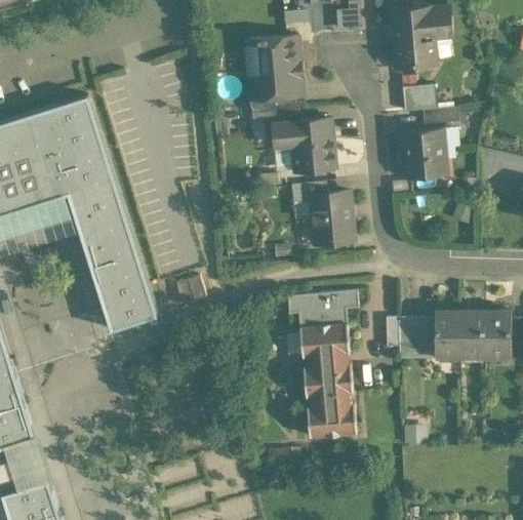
[(358,31),(355,0),(350,0),(345,0),(346,9),(335,9),(334,0),(308,0),(310,34),(358,31)]
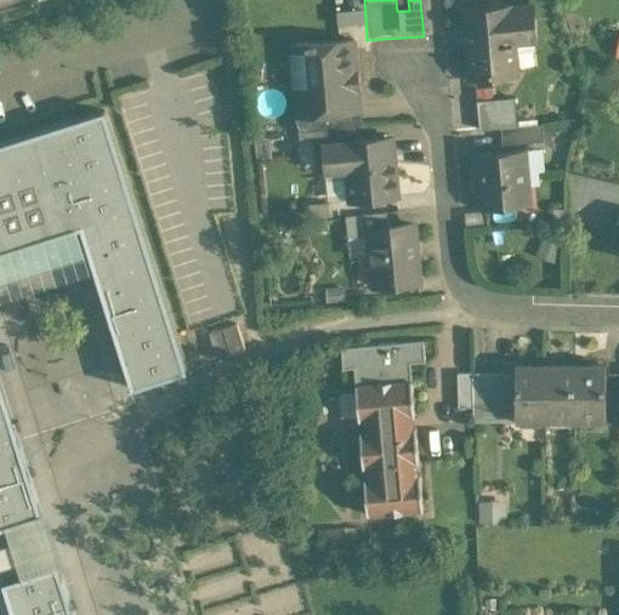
[(363,26),(362,10),(331,11),(333,28),(363,26)]
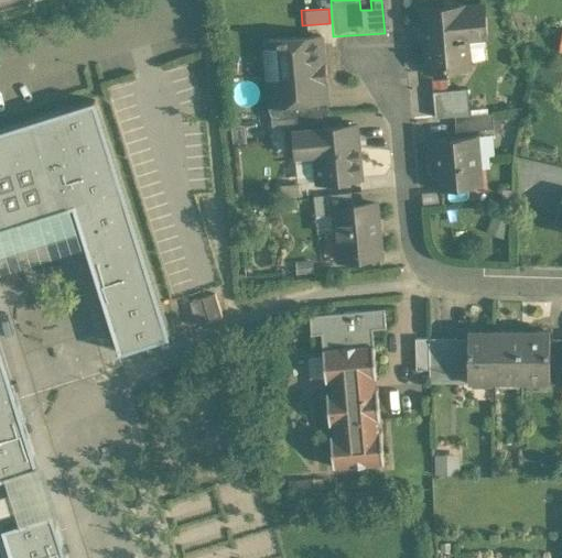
[(482,9),(420,14),(424,74),(466,70),(464,42),(484,41),(482,9)]
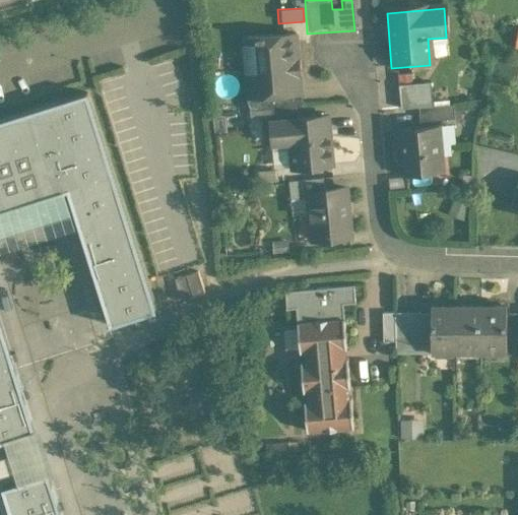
[(295,37),(256,41),(260,79),(246,81),(247,101),(276,98),(275,87),(299,85),(295,37)]
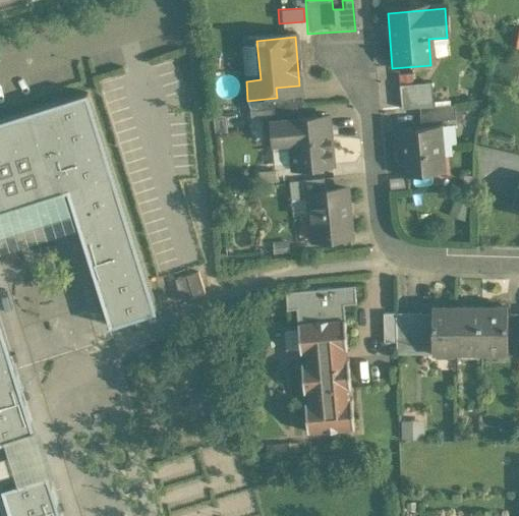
[(299,86),(276,88),(277,98),(247,101),(249,115),(269,113),(295,110),(301,110),(299,86)]
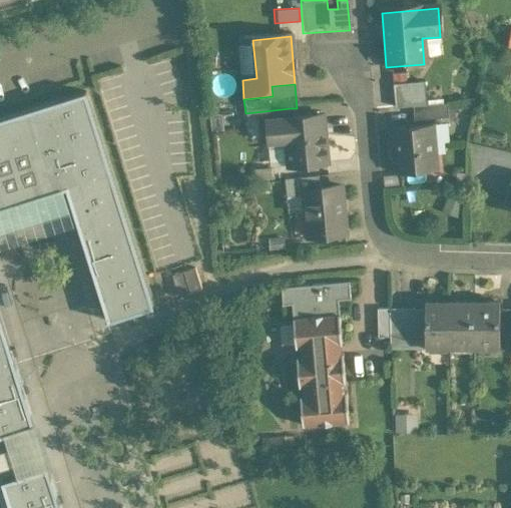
[(424,84),(392,87),(394,111),(411,109),(426,108),(424,84)]
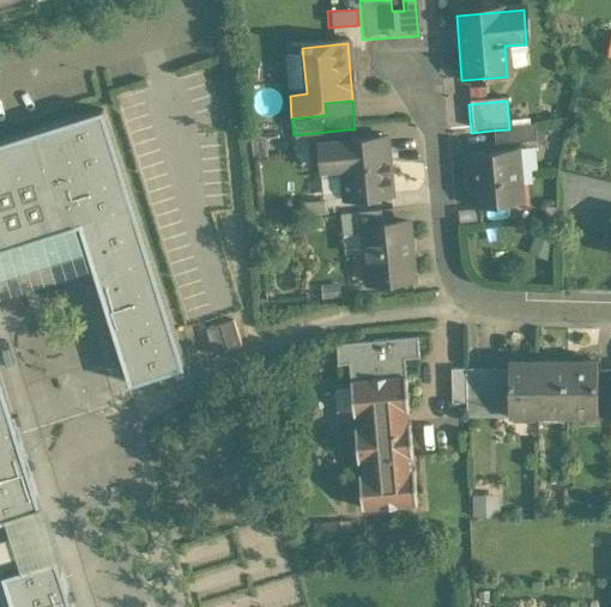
[(40,513),(0,387),(0,252),(74,230),(78,229),(128,388),(182,371),(101,114),(0,144),(0,524),(4,523),(40,513)]
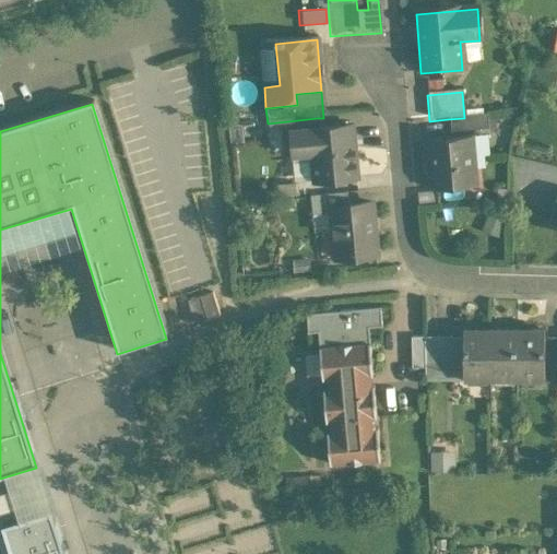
[(464,118),(448,119),(449,134),(487,131),(486,116),(464,118)]
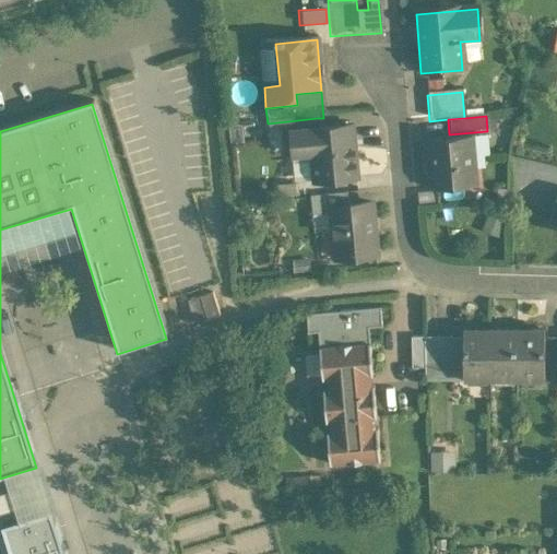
[(317,118),(288,121),(289,134),(318,131),(317,118)]
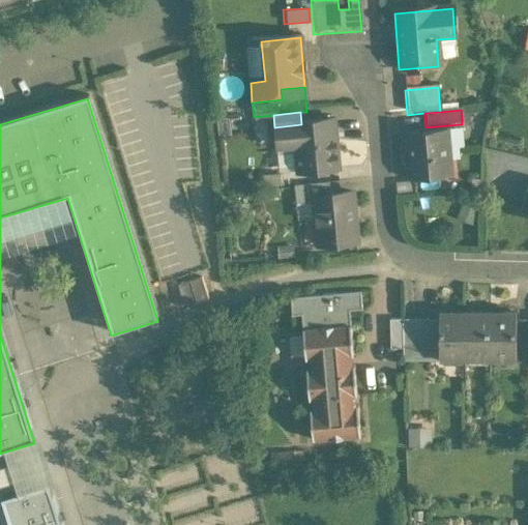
[(301,124),(274,127),(276,150),(294,148),(297,175),(338,171),(332,121),(301,124)]
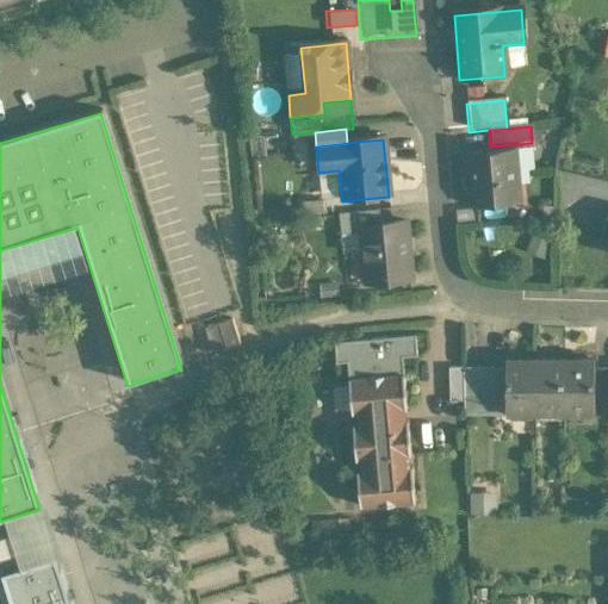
[(512,151),(466,156),(471,210),(516,205),(512,151)]
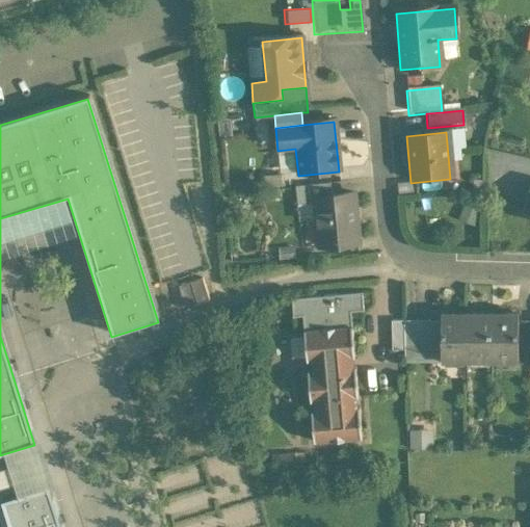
[(328,186),(294,189),(296,207),(301,207),(314,206),(314,200),(330,199),(328,186)]
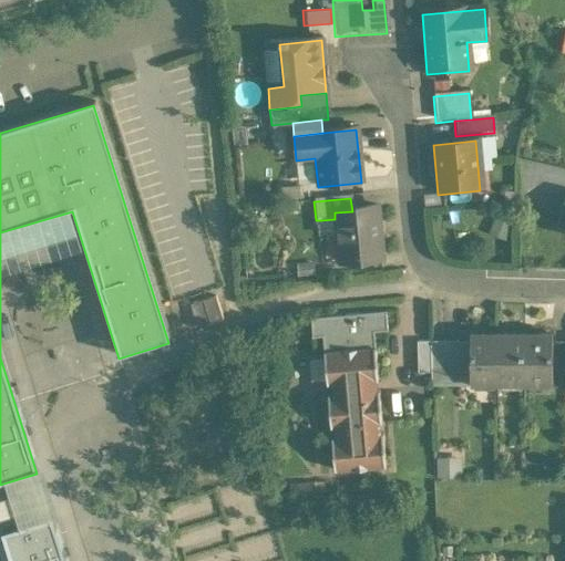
[(564,208),(522,198),(515,224),(564,235),(564,208)]
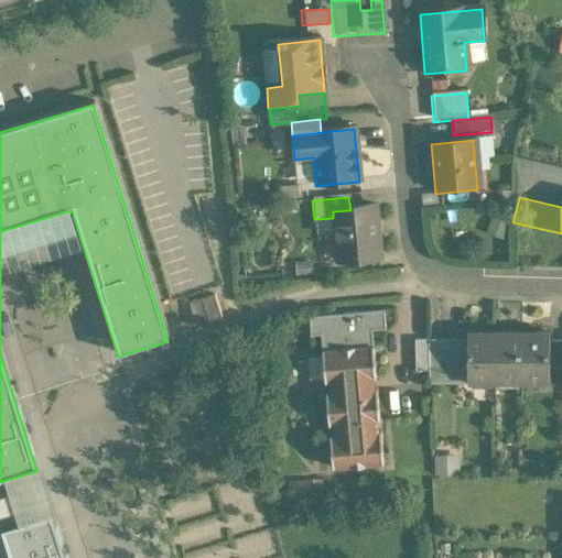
[(350,210),(333,211),(333,218),(320,219),(324,265),(379,260),(375,208),(350,210)]
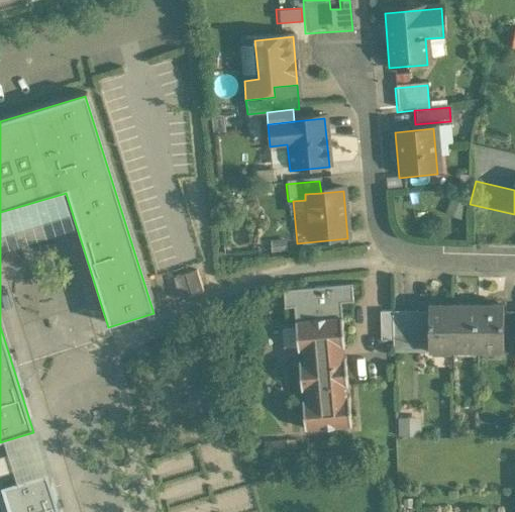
[(0,251),(74,229),(63,194),(0,212),(0,251)]
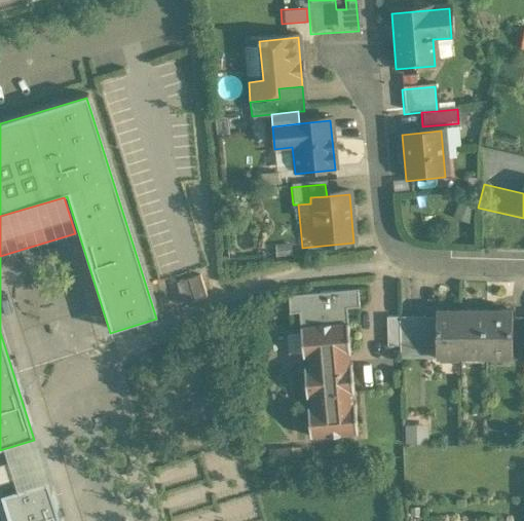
[(198,278),(176,286),(182,307),(206,300),(198,278)]
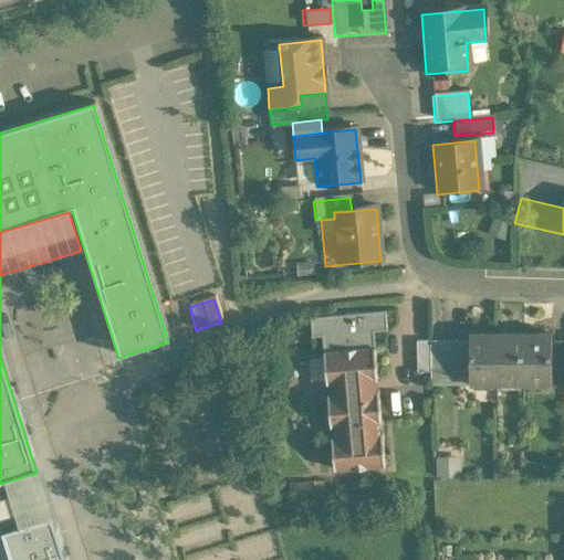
[(385,314),(309,320),(311,340),(321,339),(322,355),(374,350),(372,335),(386,333),(385,314)]
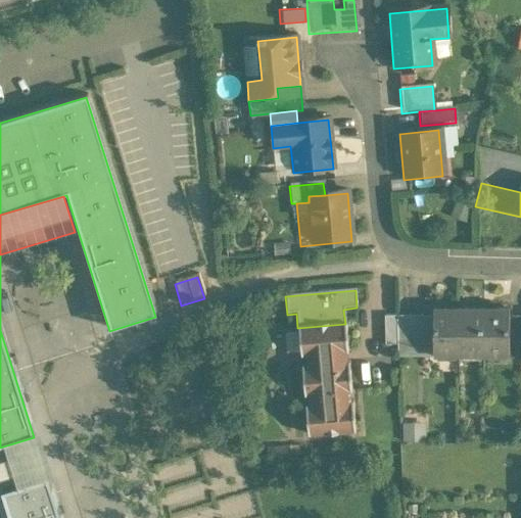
[(508,312),(482,313),(482,358),(508,358),(508,344),(508,320),(508,312)]
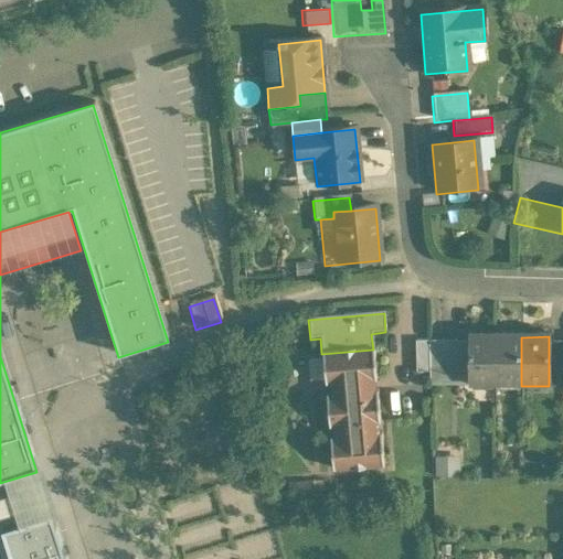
[(495,337),(467,337),(467,343),(467,369),(467,386),(495,386),(495,337)]
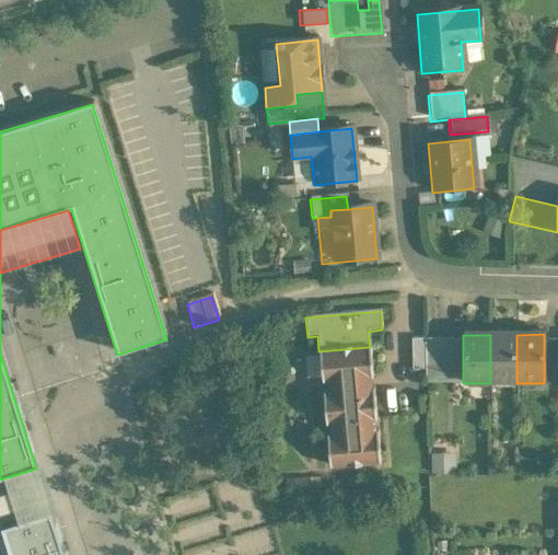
[(516,335),(490,335),(490,383),(516,383),(516,335)]
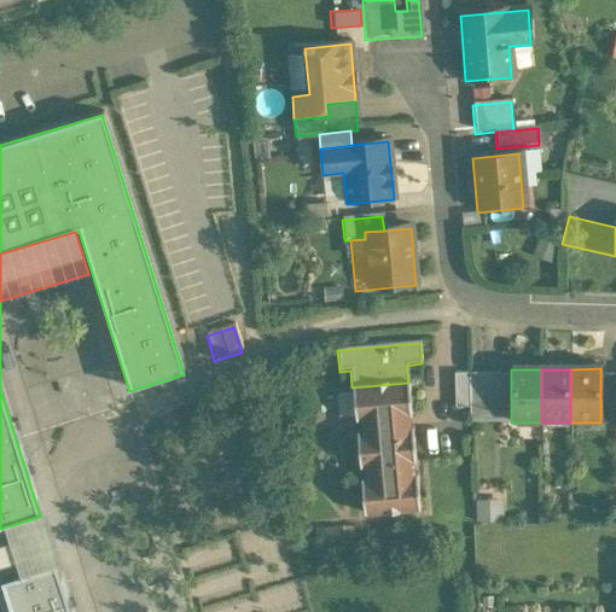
[(483,404),(483,376),(468,376),(469,404),(483,404)]
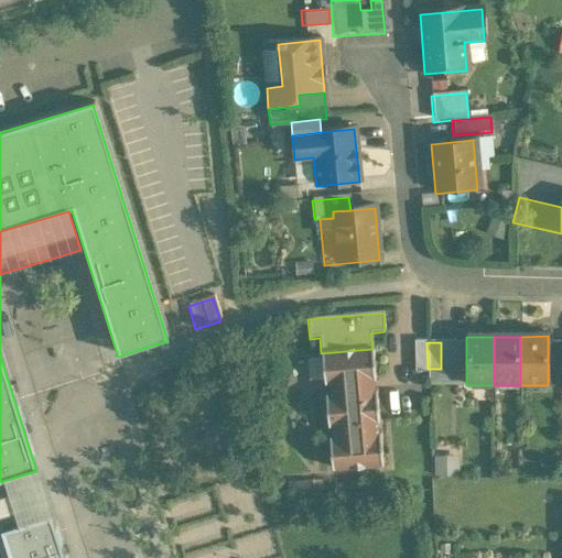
[(453,342),(441,342),(441,369),(453,369),(453,342)]
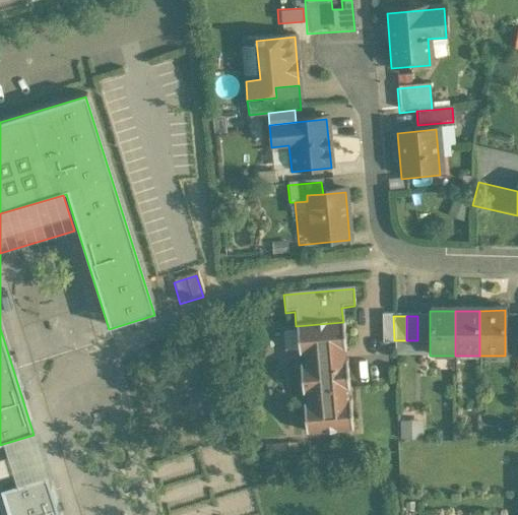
[(430,316),(417,316),(417,340),(430,340),(430,316)]
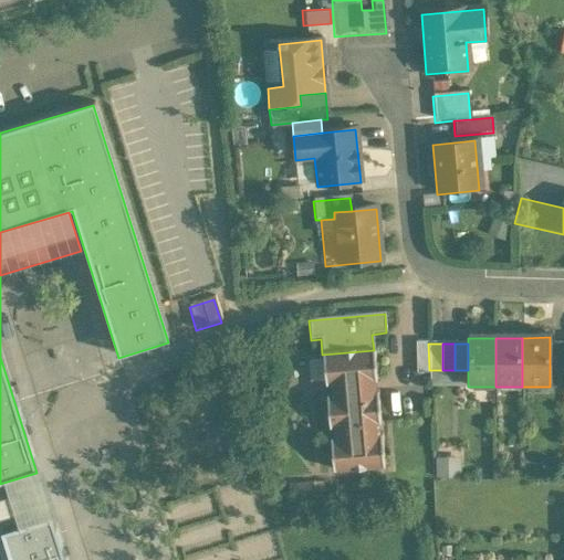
[(563,372),(563,346),(550,346),(550,372),(563,372)]
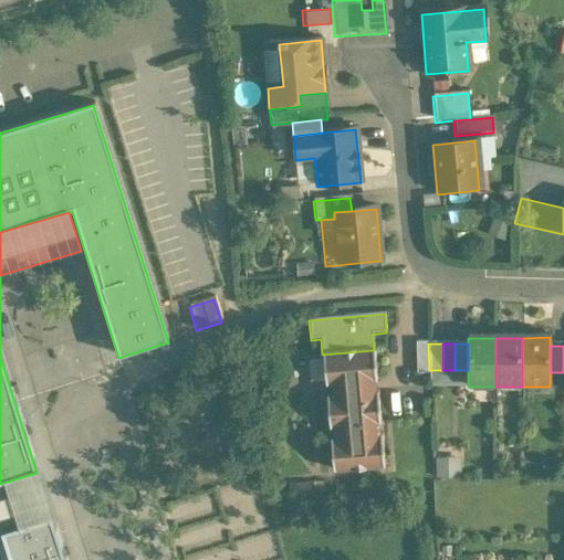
[(374,350),(322,355),(325,387),(330,386),(331,397),(326,398),(329,430),(333,429),(334,440),(330,440),(333,473),(352,471),(352,472),(365,471),(365,469),(384,467),(382,435),(379,436),(378,425),(380,425),(377,393),(375,393),(374,382),(376,382),(374,350)]
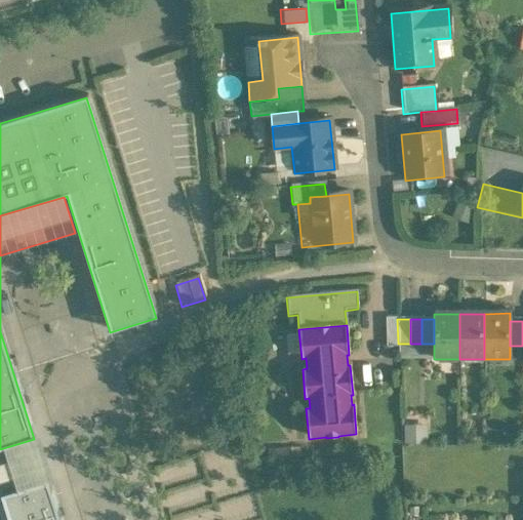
[(403,426),(403,443),(424,443),(425,426),(403,426)]
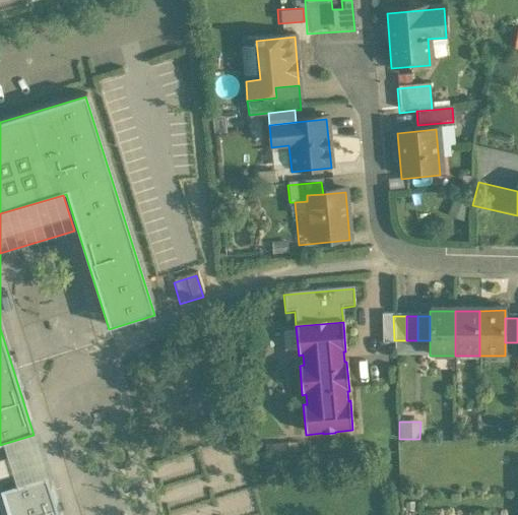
[(12,474),(16,487),(47,476),(53,474),(40,433),(34,435),(3,444),(7,457),(12,474)]
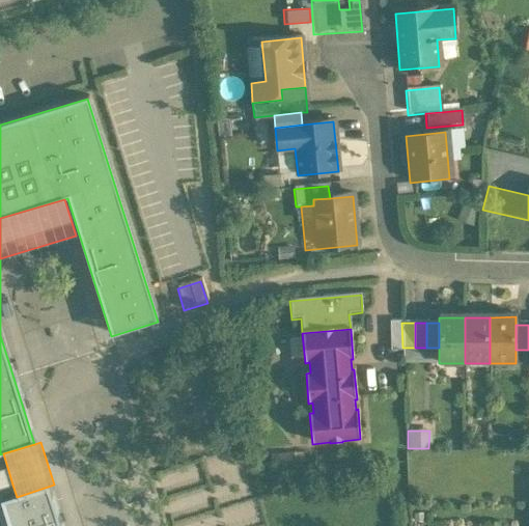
[(7,467),(0,469),(0,488),(12,485),(7,467)]
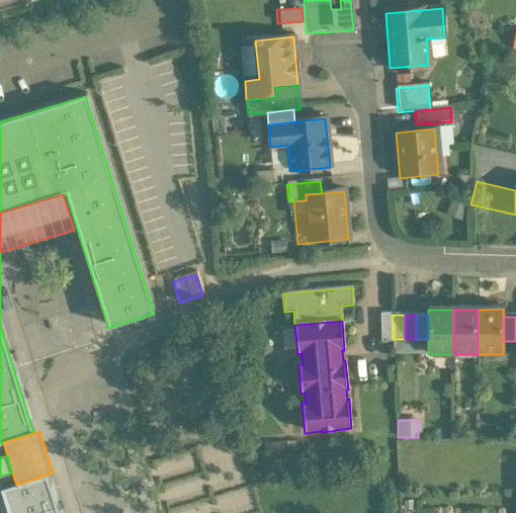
[(58,512),(47,475),(16,485),(1,489),(8,512),(58,512)]
